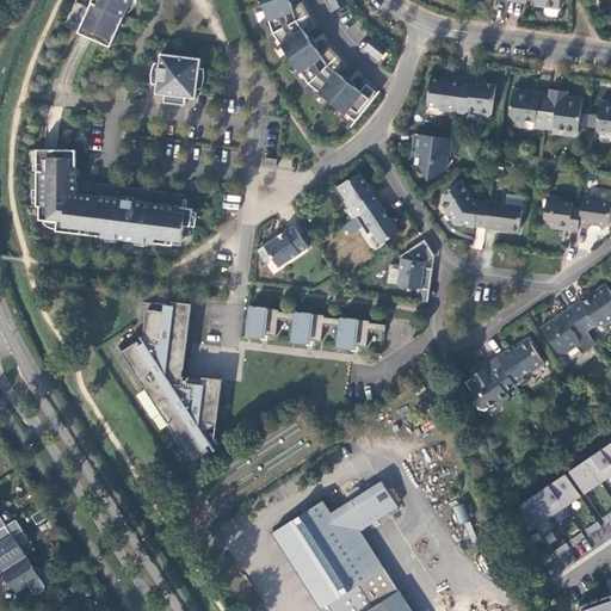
[(92,0),(79,31),(92,37),(98,39),(99,37),(111,42),(130,0),(92,0)]
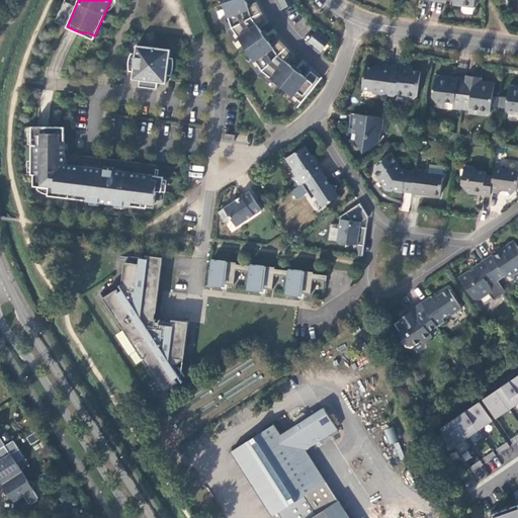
[(222,0),(230,21),(226,22),(229,29),(233,28),(262,70),(259,73),(265,78),(267,74),(303,102),(322,78),(312,70),(307,77),(301,73),(286,61),(292,55),(279,40),(273,47),(269,40),(258,24),(265,21),(257,4),(249,7),(246,0),(222,0)]
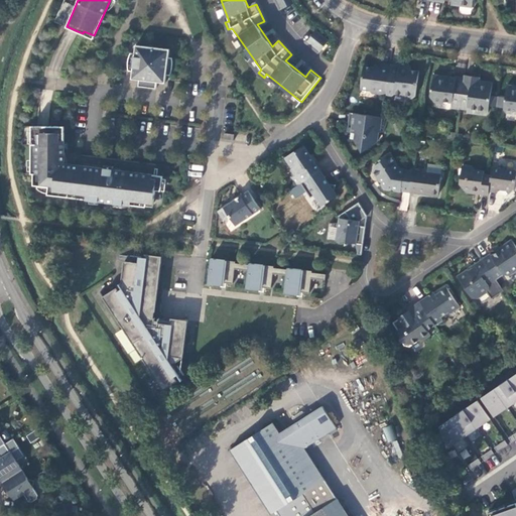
[(275,0),(280,9),(294,2),(292,0),(275,0)]
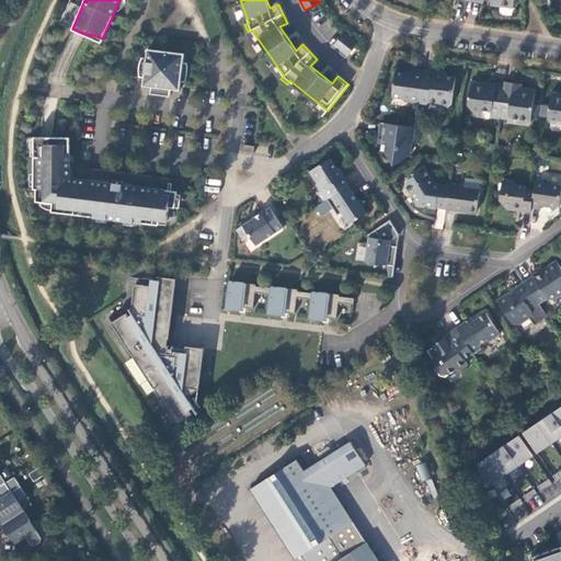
[(465,0),(466,0),(482,2),(482,0),(485,0),(490,0),(490,7),(513,11),(514,0),(465,0)]
